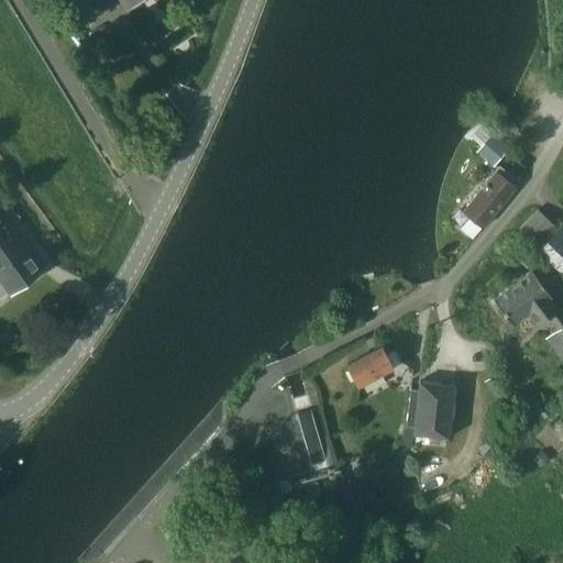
[(67,0),(75,10),(88,0),(67,0)]
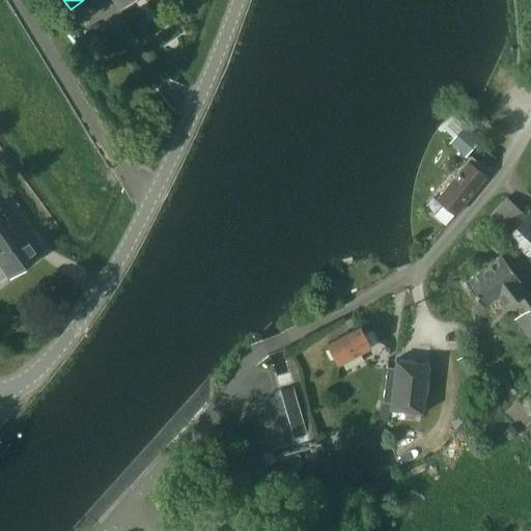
[(454,137),(450,142),(466,156),(479,139),(456,116),(444,129),(454,137)]
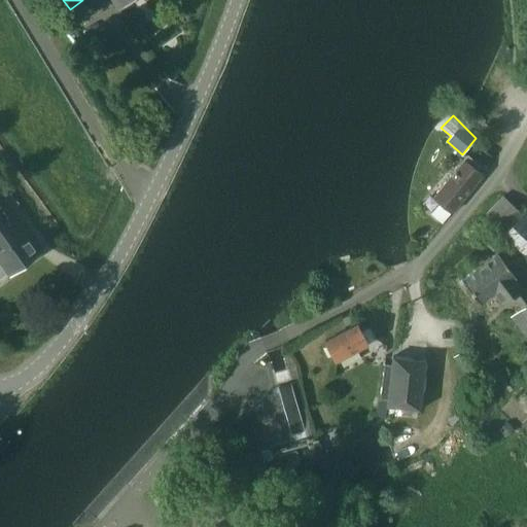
[(431,212),(443,221),(482,174),(476,168),(479,165),(467,155),(433,197),(440,203),(431,212)]
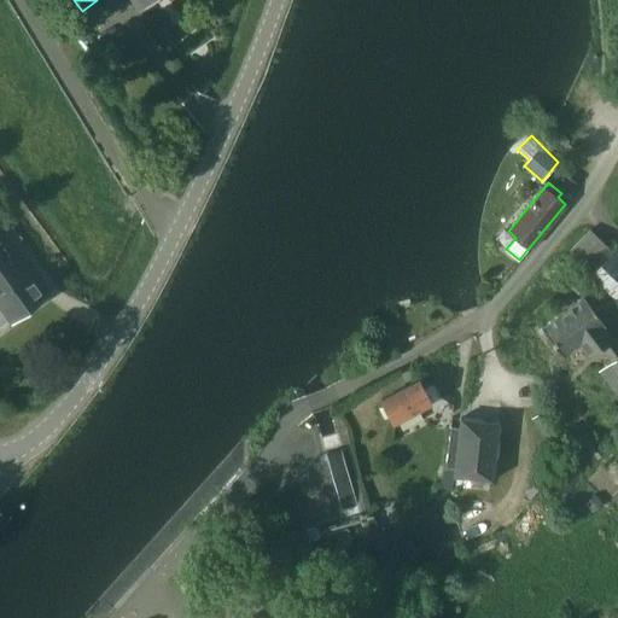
[(570,249),(590,269),(611,249),(590,229),(570,249)]
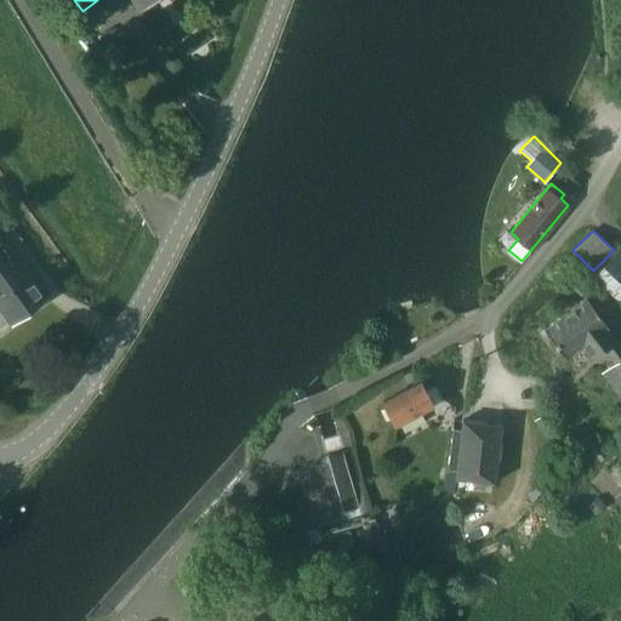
[(0,307),(11,324),(47,297),(0,233),(0,307)]
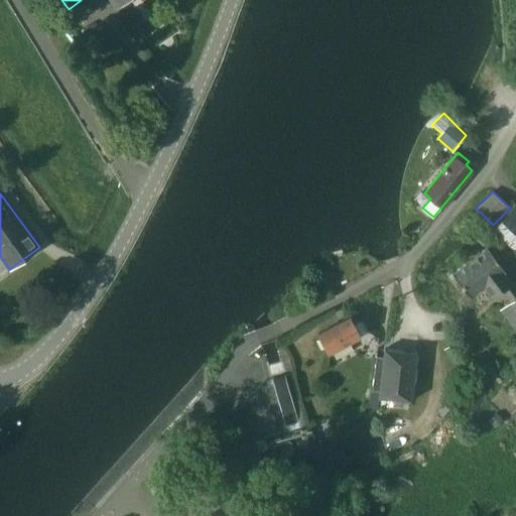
[(515,209),(494,230),(515,253),(515,252),(515,209)]
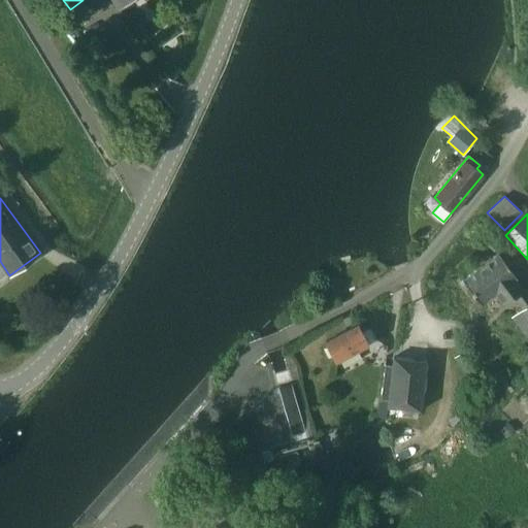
[(495,294),(503,305),(524,290),(516,278),(517,277),(498,253),(462,279),(481,304),(495,294)]
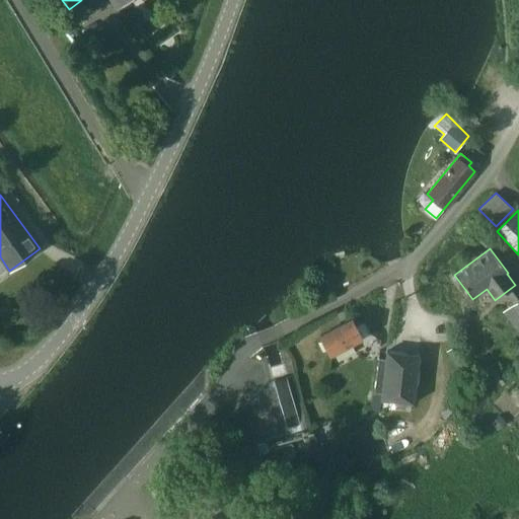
[(518,299),(510,306),(518,317),(518,299)]
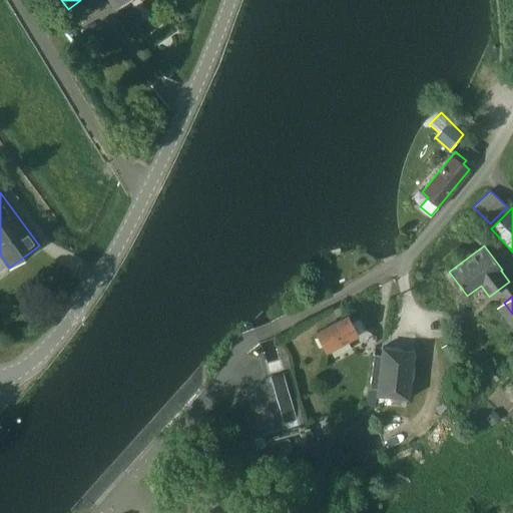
[(347,315),(316,331),(327,351),(365,331),(359,320),(352,324),(347,315)]
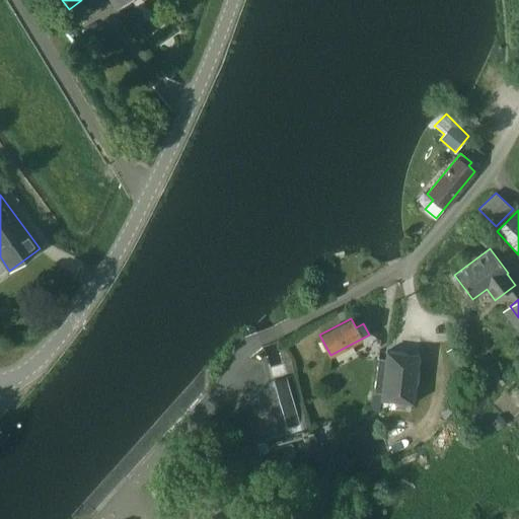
[(381,399),(414,403),(420,355),(386,351),(386,359),(378,358),(374,390),(381,391),(381,399)]
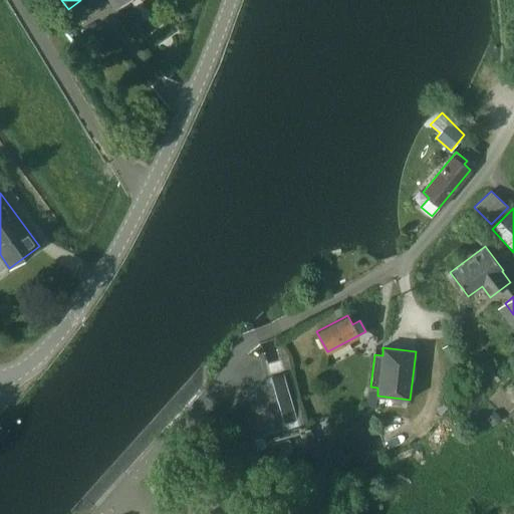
[(284,373),(270,377),(284,425),(285,425),(297,422),(297,421),(284,373)]
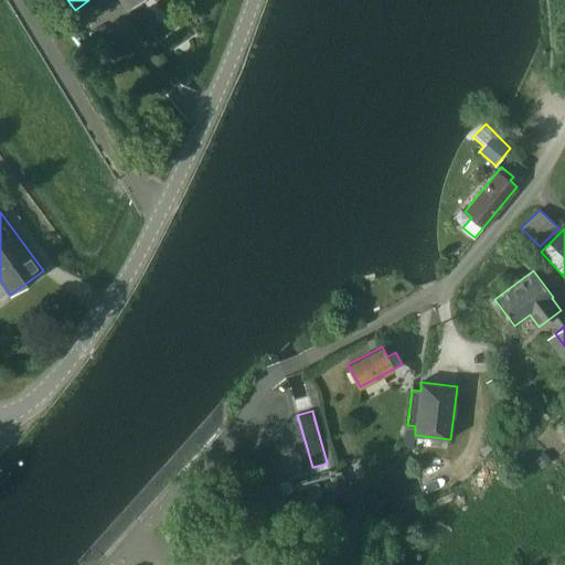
[(543,451),(534,460),(541,466),(550,458),(543,451)]
